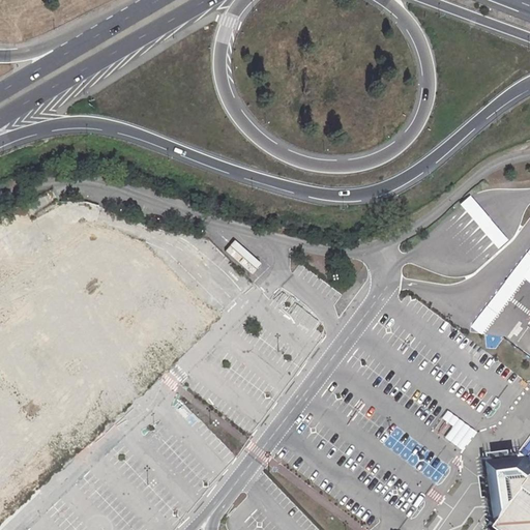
[(455,204),(495,251),(507,239),(468,194),(455,204)]
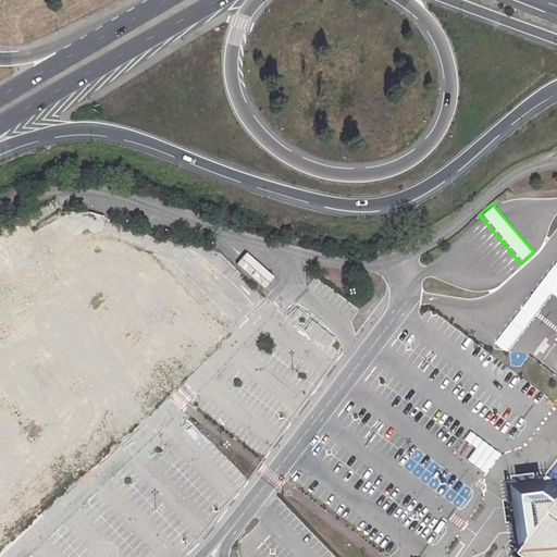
[(556,262),(494,343),(507,354),(556,291),(556,262)]
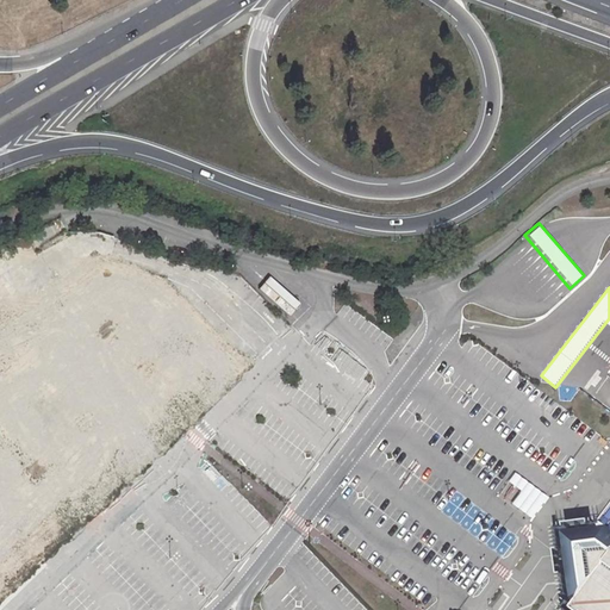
[(609,609),(609,350),(595,369),(609,381),(609,533),(603,542),(590,535),(561,537),(561,546),(556,547),(559,578),(567,577),(573,580),(553,608),(555,609),(609,609)]
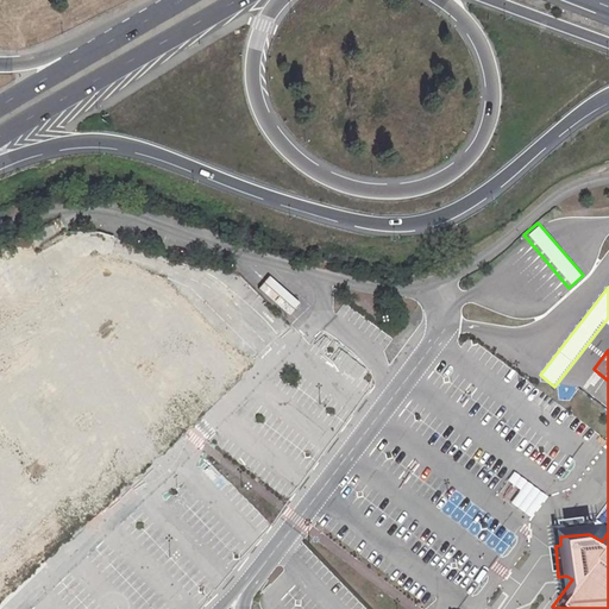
[(512,475),(497,497),(531,516),(544,493),(512,475)]
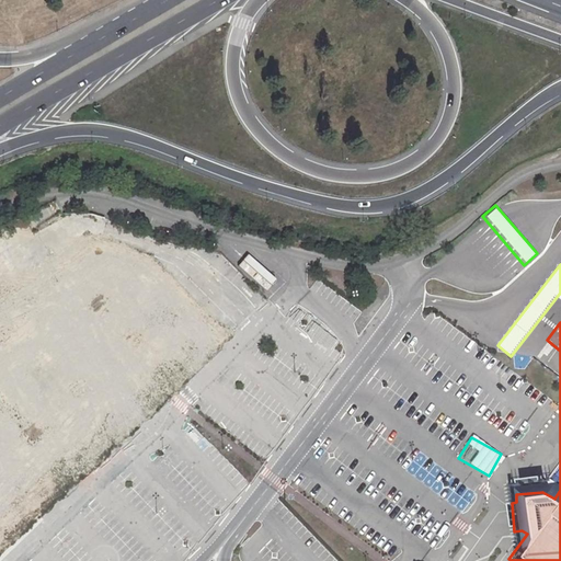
[(134,490),(58,560),(139,560),(173,529),(134,490)]
